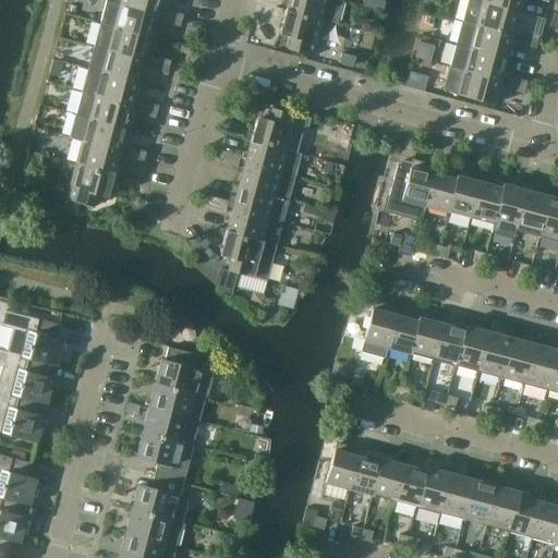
[(150,37),(157,14),(106,0),(100,23),(150,37)]
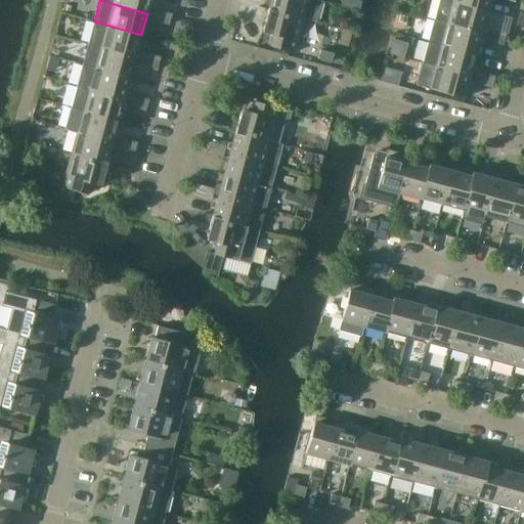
[(147,13),(150,0),(99,0),(147,13)]
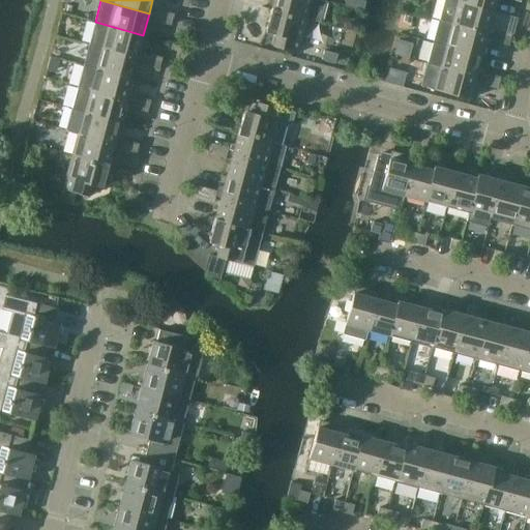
[(325,1),(321,0),(273,0),(271,9),(306,20),(319,23),(325,1)]
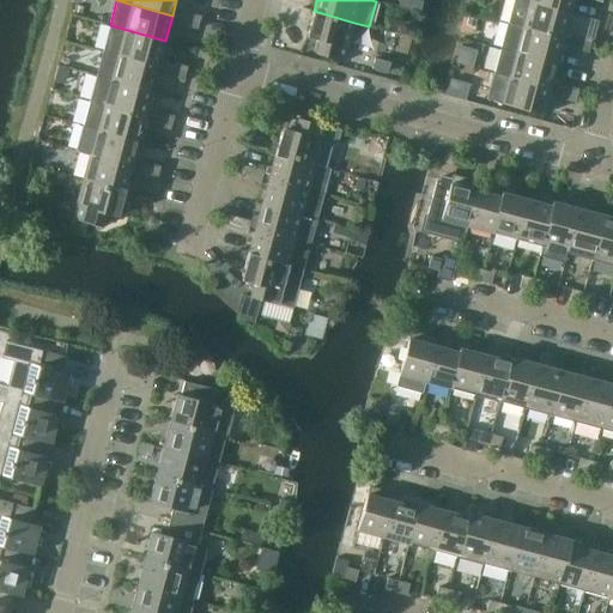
[(418,0),(399,0),(398,6),(419,12),(423,1),(418,0)]
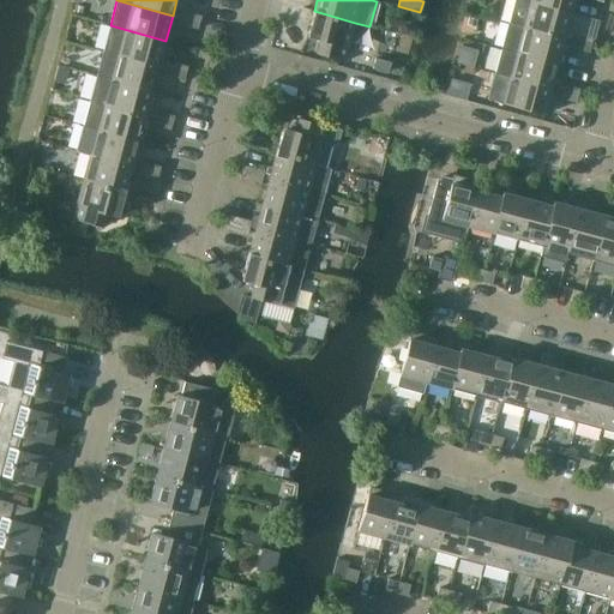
[(564,38),(571,14),(518,0),(515,0),(509,24),(564,38)]
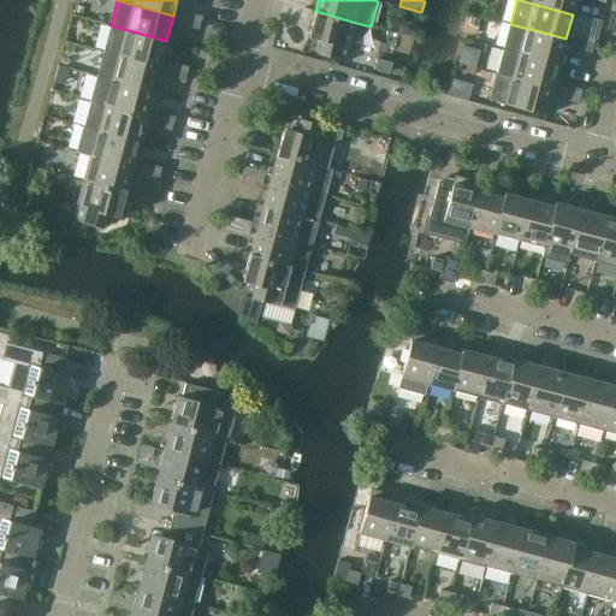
[(575,0),(520,0),(573,15),(575,0)]
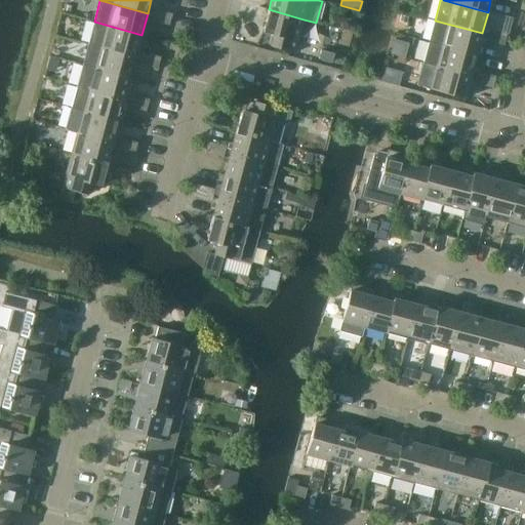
[(66,6),(64,13),(72,15),(74,8),(66,6)]
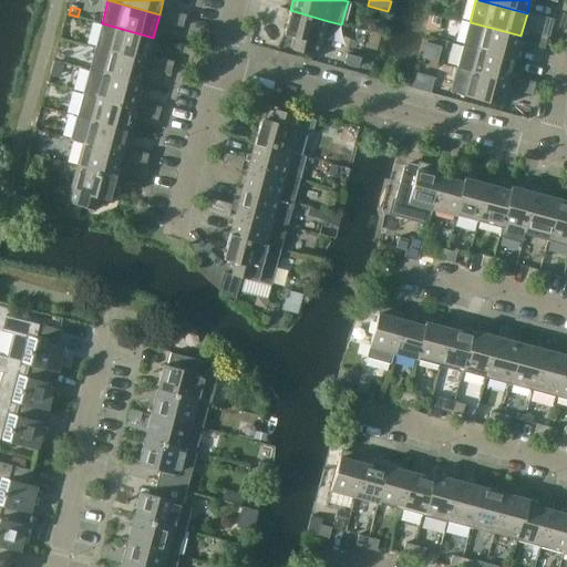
[(173,24),(176,12),(166,10),(163,22),(173,24)]
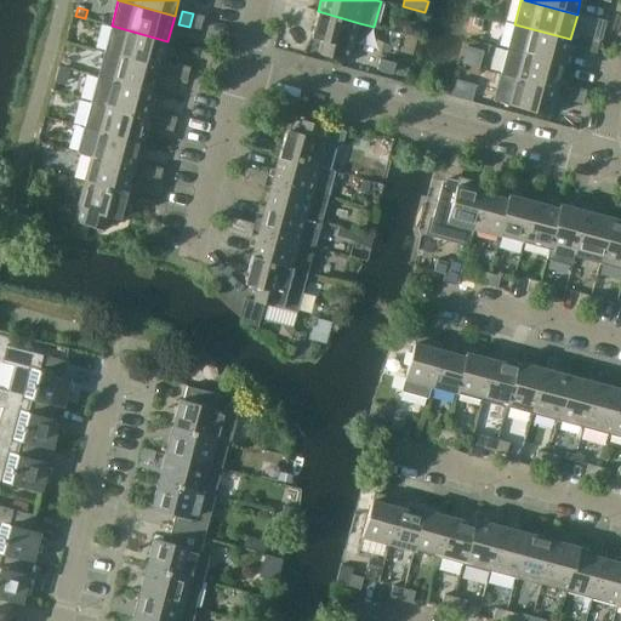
[(359,23),(318,11),(311,38),(323,41),(319,55),(349,62),(359,23)]
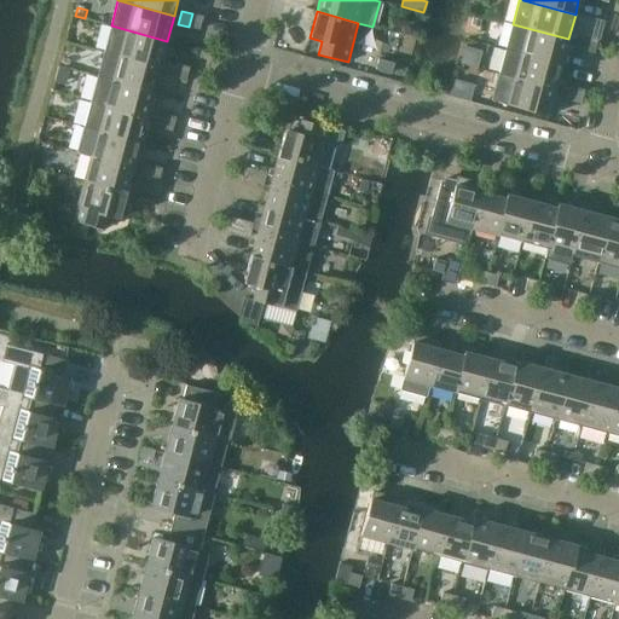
[(203,16),(192,13),(189,27),(200,30),(203,16)]
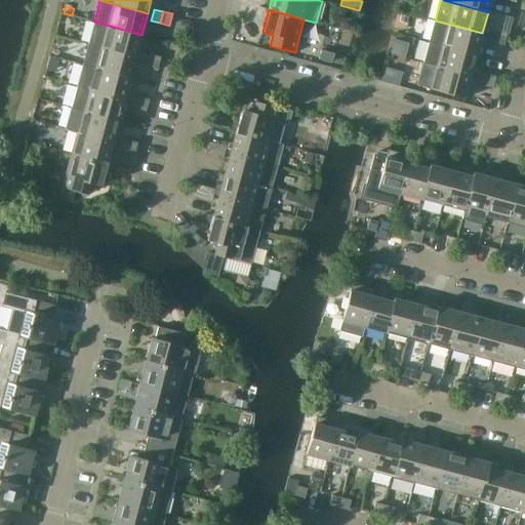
[(477,54),(482,33),(435,21),(429,42),(477,54)]
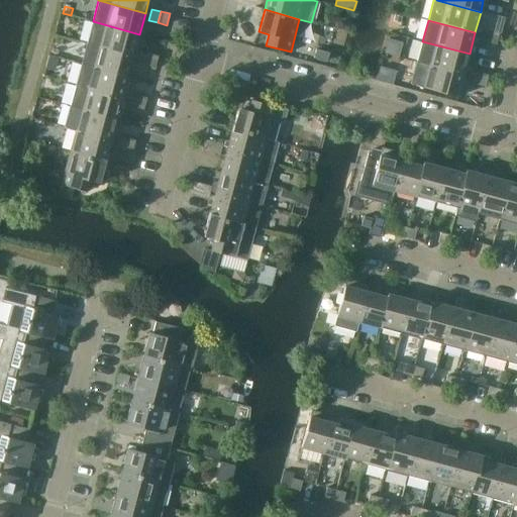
[(133,56),(139,34),(93,21),(87,43),(133,56)]
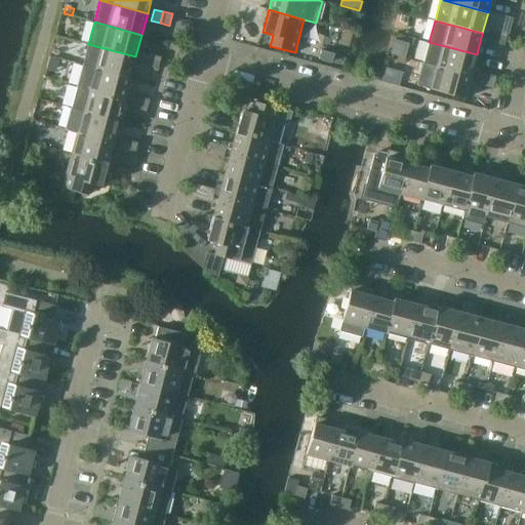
[(494,43),(497,31),(489,29),(486,40),(494,43)]
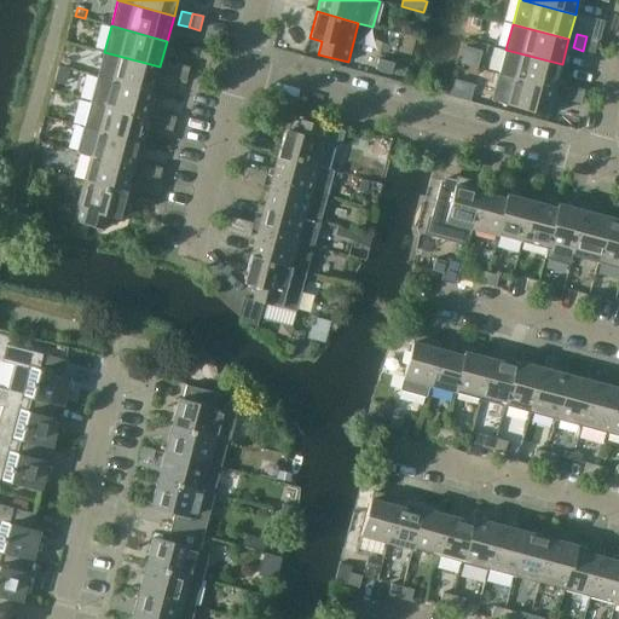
[(597,40),(586,36),(583,51),(594,53),(597,40)]
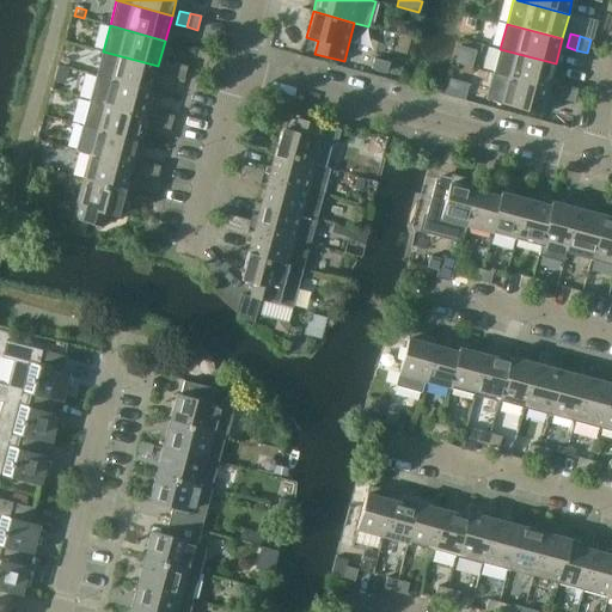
[(549,89),(556,63),(500,49),(494,74),(549,89)]
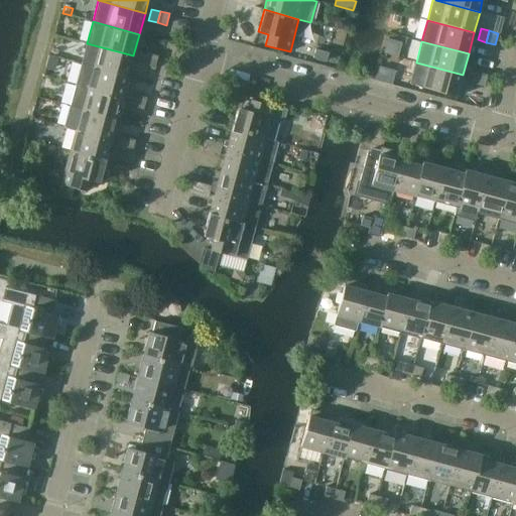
[(128,77),(133,55),(87,43),(81,63),(128,77)]
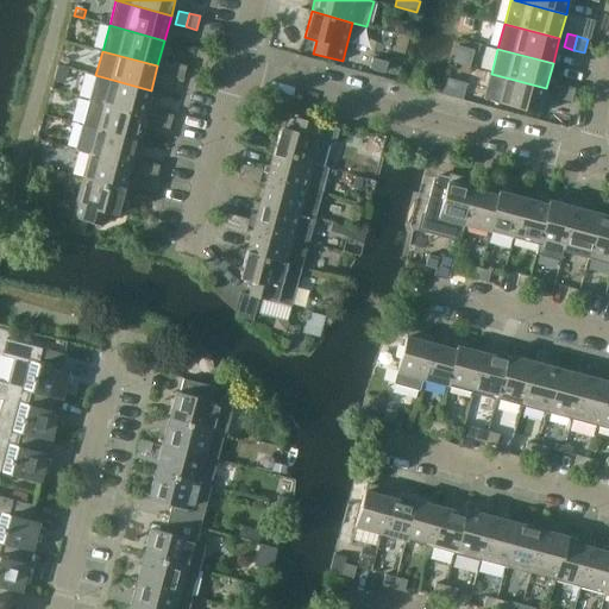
[(384,73),(388,62),(372,58),(370,69),(384,73)]
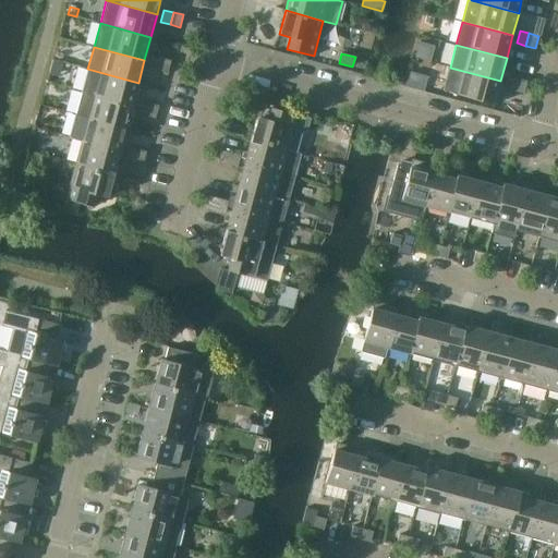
[(157,71),(161,58),(152,56),(148,68),(157,71)]
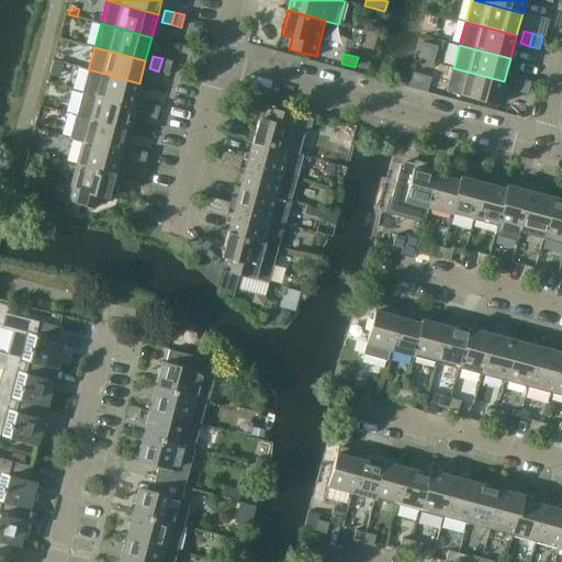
[(171,62),(163,58),(158,71),(168,74),(171,62)]
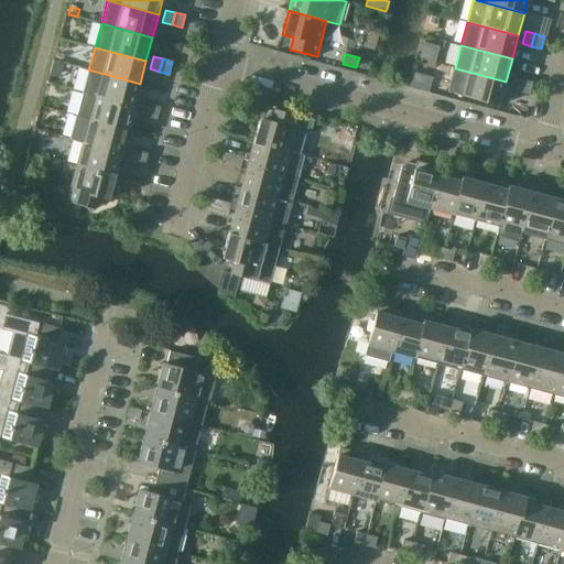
[(54,60),(50,75),(60,77),(64,63),(54,60)]
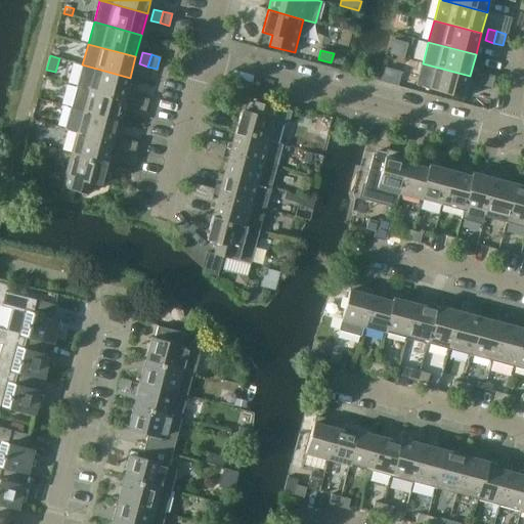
[(464,98),(470,76),(423,63),(417,85),(464,98)]
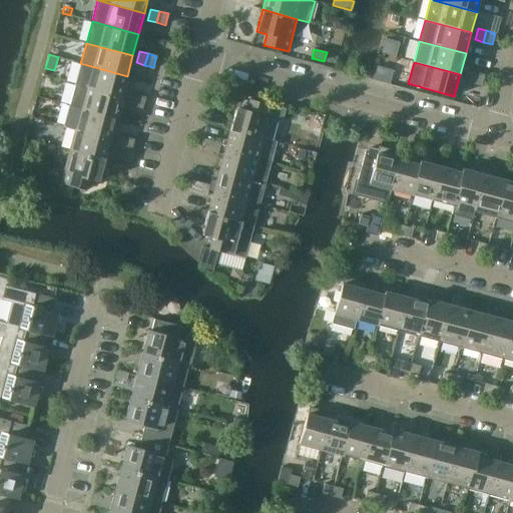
[(121,97),(127,76),(80,63),(75,84),(121,97)]
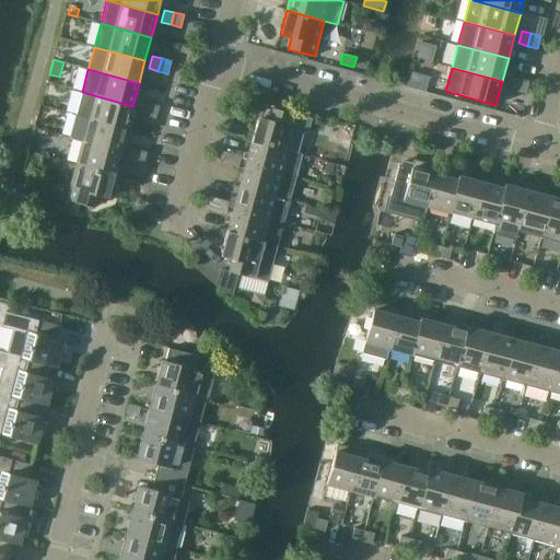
[(515,92),(518,79),(509,77),(505,89),(515,92)]
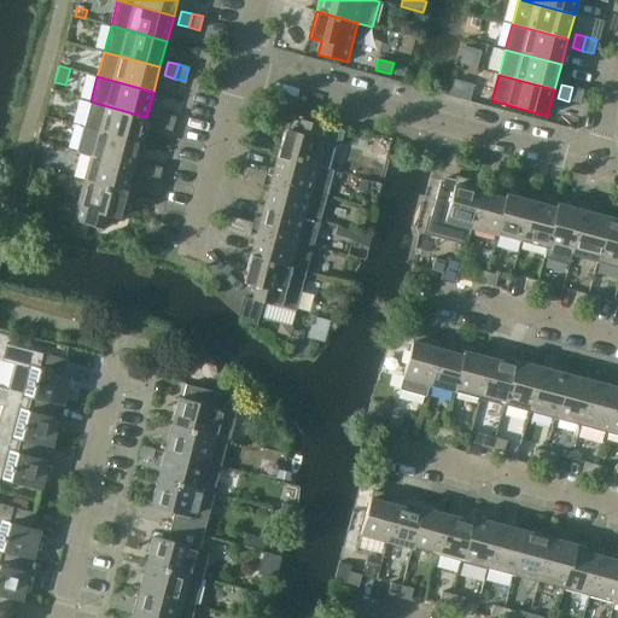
[(583,89),(572,87),(569,101),(579,104),(583,89)]
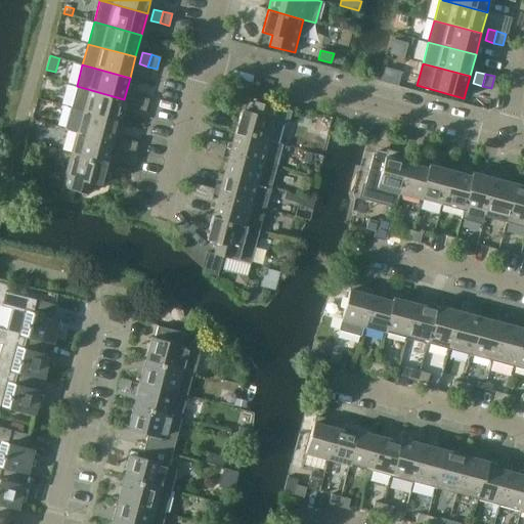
[(119,121),(124,99),(77,86),(71,107),(119,121)]
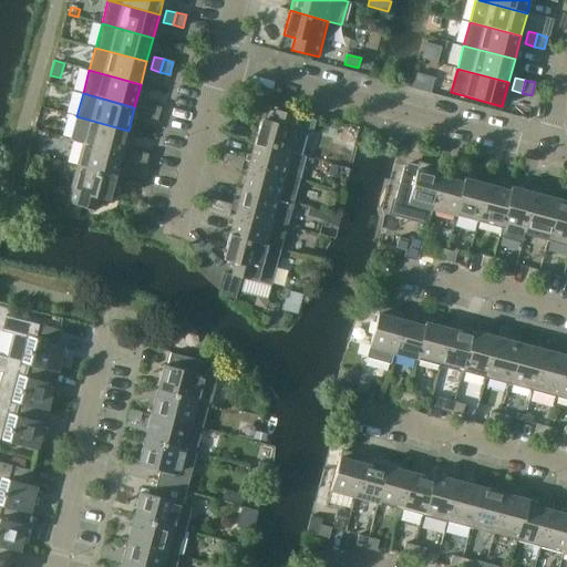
[(147,117),(151,105),(142,103),(137,115),(147,117)]
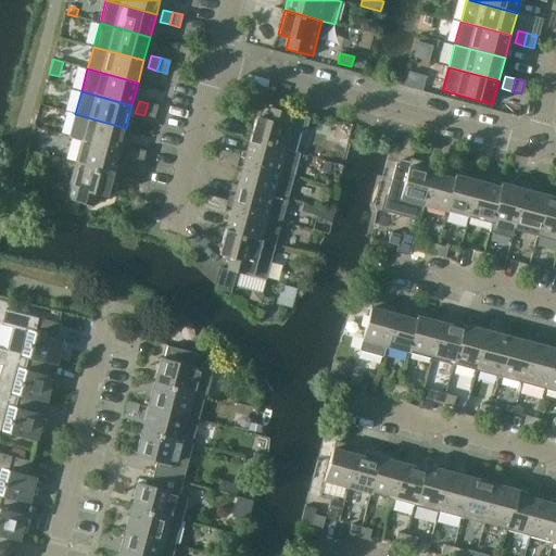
[(158,105),(148,103),(144,115),(154,118),(158,105)]
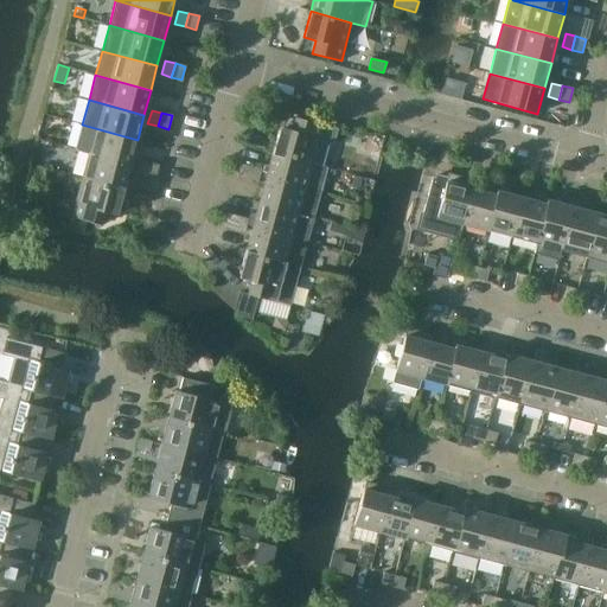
[(338,129),(331,127),(295,117),(292,131),(279,127),(272,153),(321,166),(327,144),(330,144),(334,141),(338,129)]
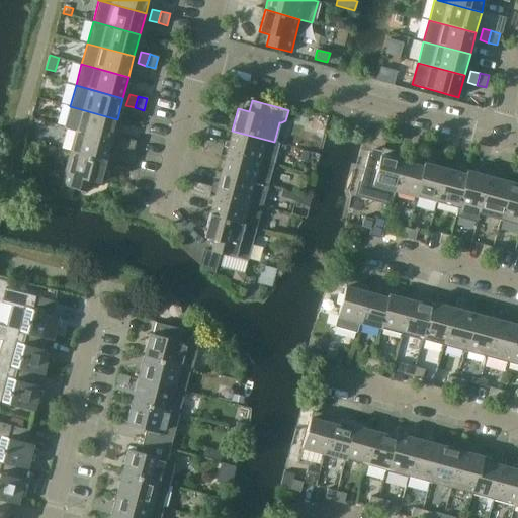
[(111,141),(117,119),(70,106),(65,127),(76,131),(111,141)]
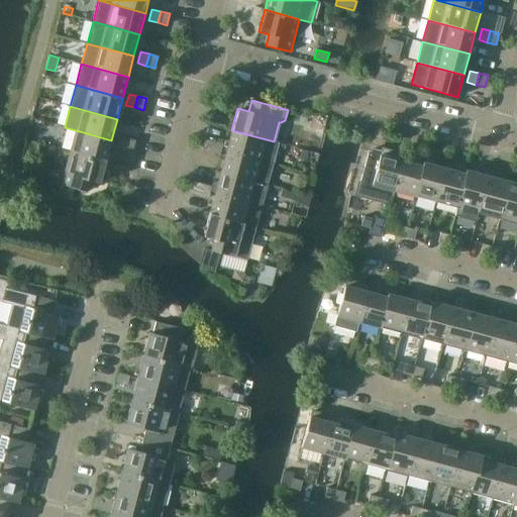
[(313,116),(310,128),(321,131),(324,119),(313,116)]
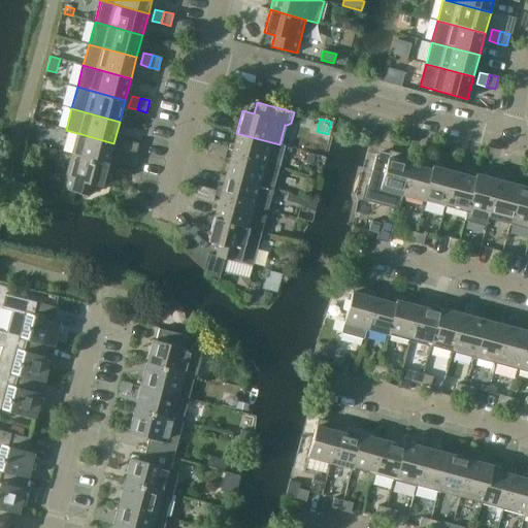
[(107,164),(113,143),(77,133),(72,155),(107,164)]
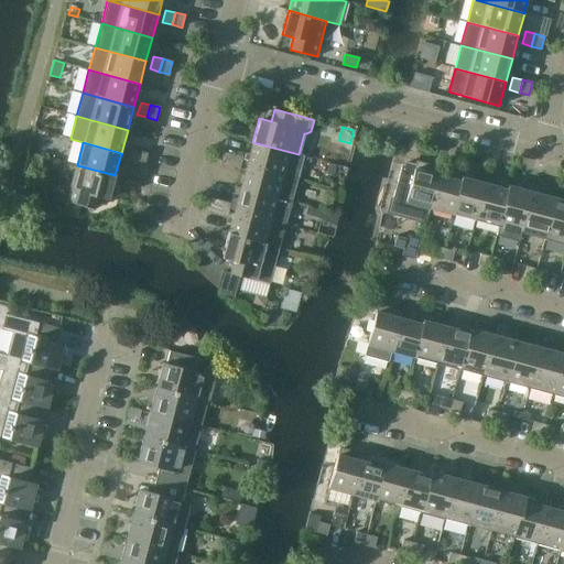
[(299,154),(252,142),(247,165),(295,179),(297,179),(304,155),(299,154)]
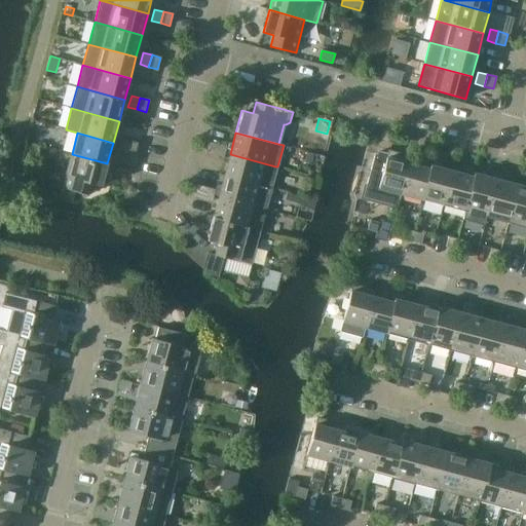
[(125,152),(128,141),(119,138),(116,150),(125,152)]
